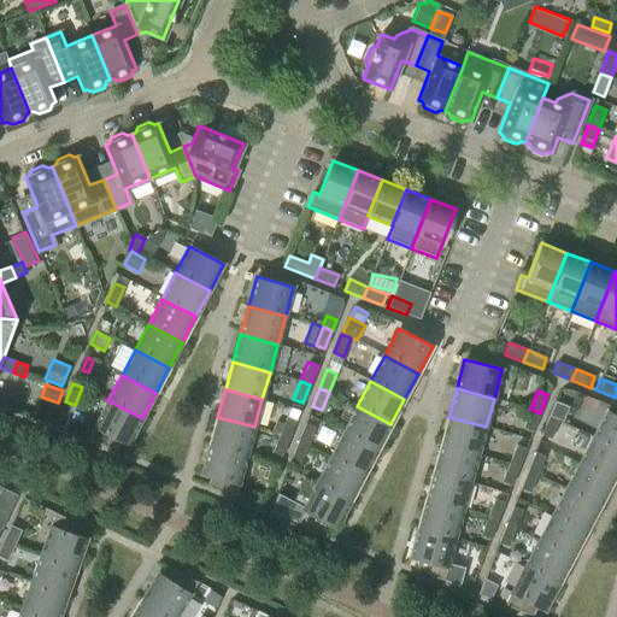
[(142,418),(107,400),(87,440),(116,451),(121,441),(128,445),(142,418)]
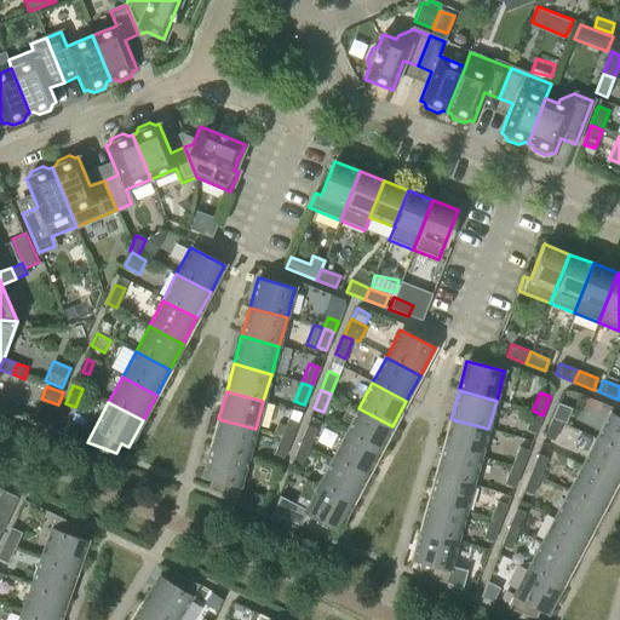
[(551,418),(561,422),(566,424),(572,408),(557,403),(551,418)]
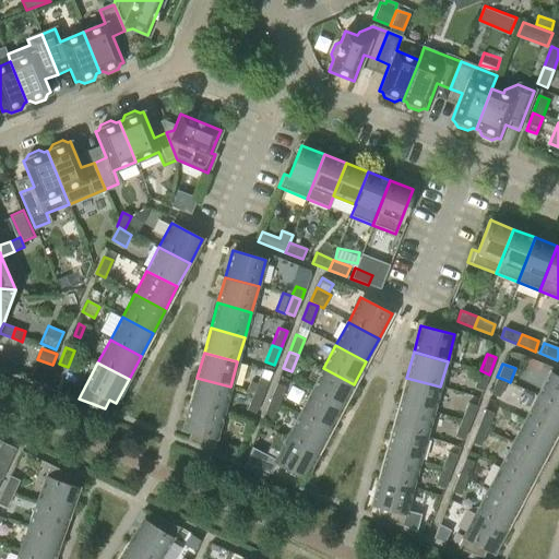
[(49,372),(34,366),(30,378),(45,383),(49,372)]
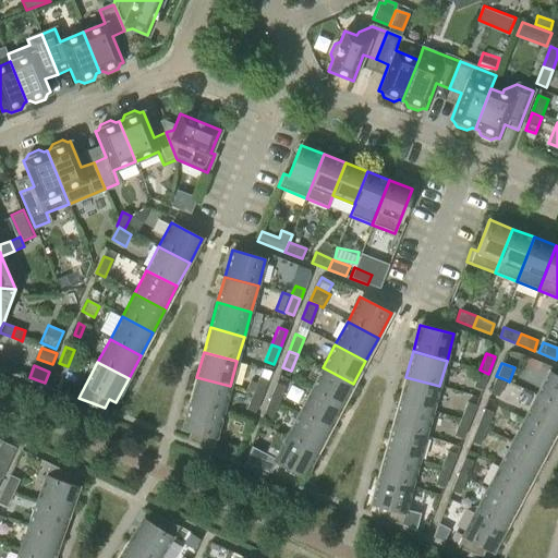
[(353,384),(323,367),(311,390),(341,407),(353,384)]
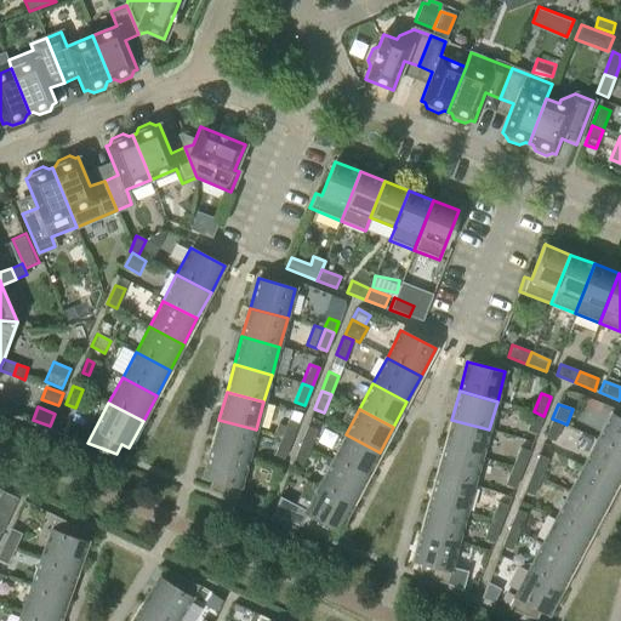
[(543,416),(534,411),(527,431),(536,434),(543,416)]
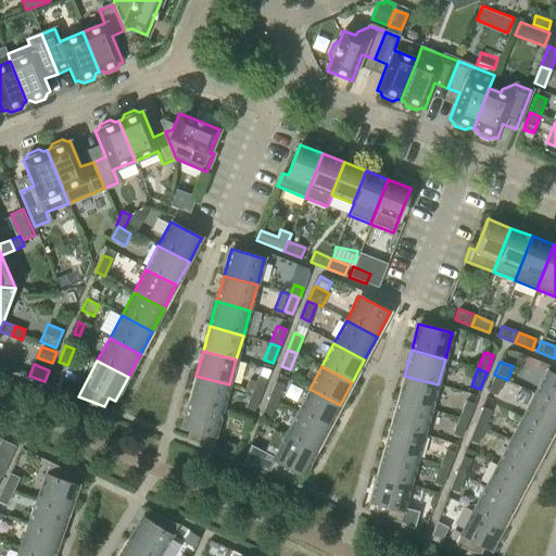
[(555,375),(546,370),(533,394),(555,406),(555,375)]
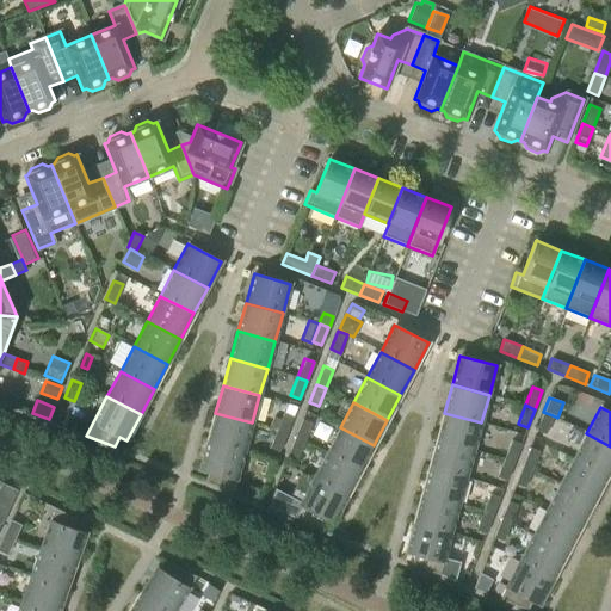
[(284,412),(276,430),(285,433),(294,415),(284,412)]
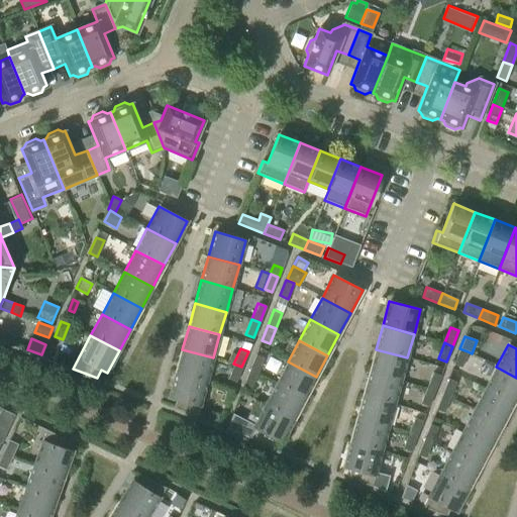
[(468,351),(459,348),(453,365),(461,368),(468,351)]
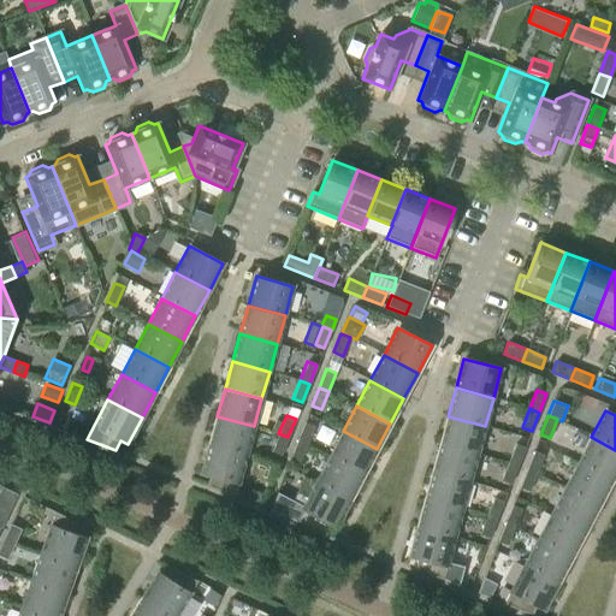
[(254,426),(217,416),(209,444),(247,455),(254,426)]
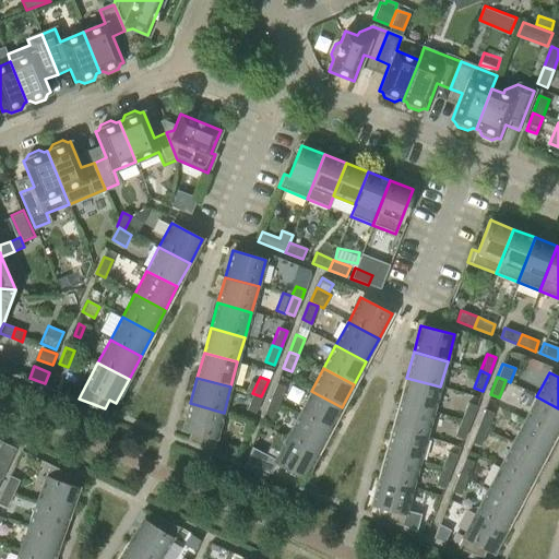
[(440,387),(406,378),(400,403),(433,412),(440,387)]
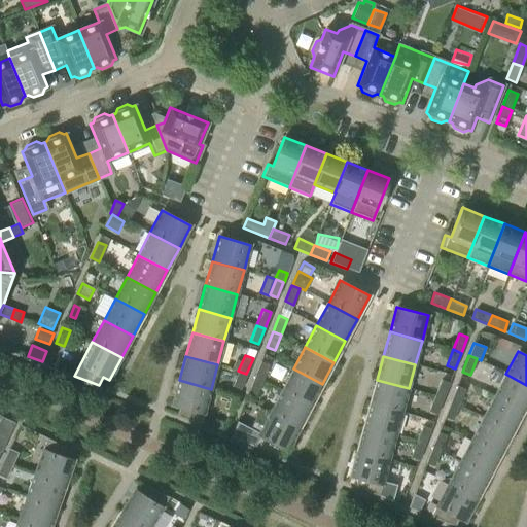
[(260,361),(254,377),(262,380),(269,364),(260,361)]
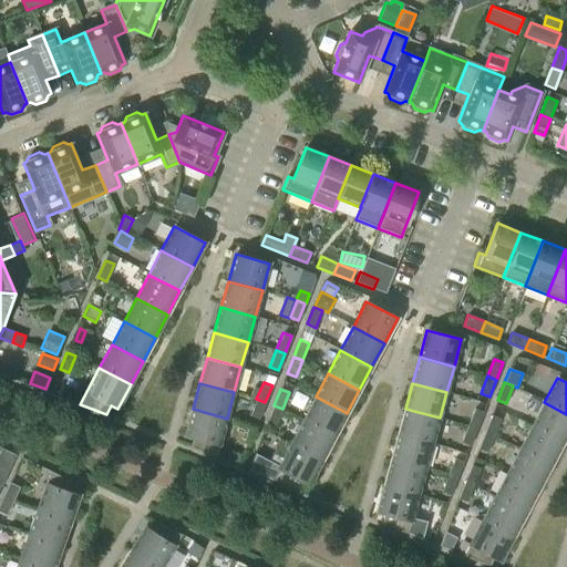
[(347,413),(316,397),(303,420),(334,436),(347,413)]
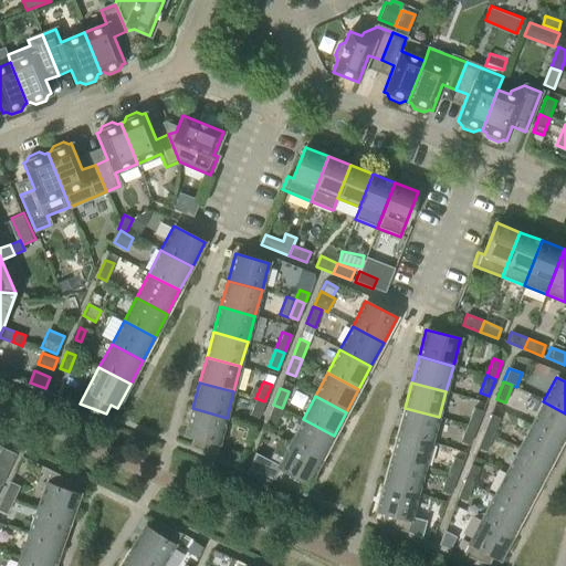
[(264,401),(255,398),(249,415),(258,418),(264,401)]
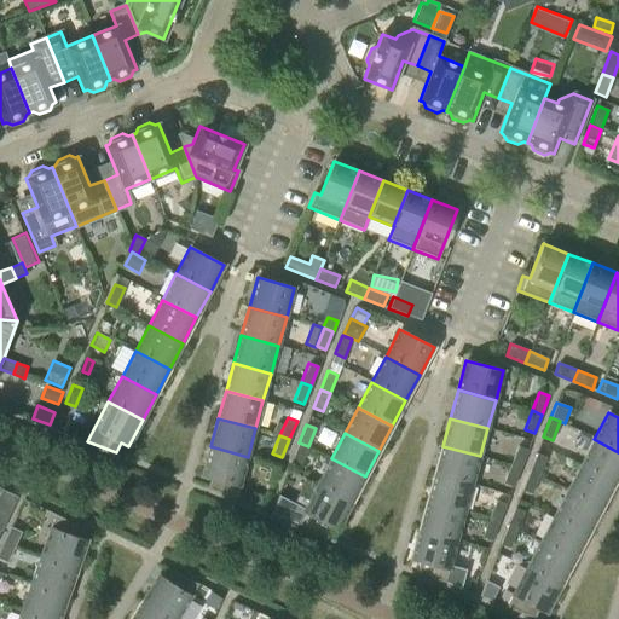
[(618,474),(618,452),(594,439),(580,466),(614,484),(618,474)]
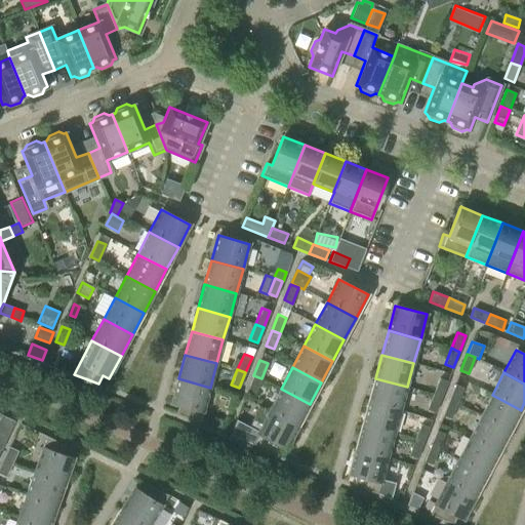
[(261,378),(253,375),(247,392),(255,395),(261,378)]
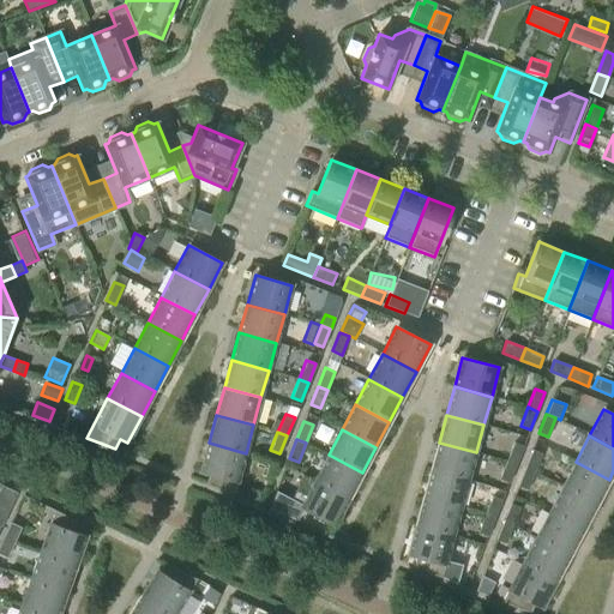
[(246,453),(209,443),(200,471),(209,474),(206,485),(234,495),(246,453)]
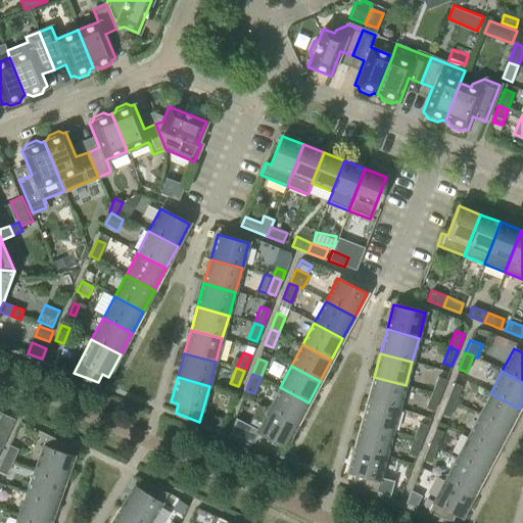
[(374,377),(368,400),(398,409),(406,385),(374,377)]
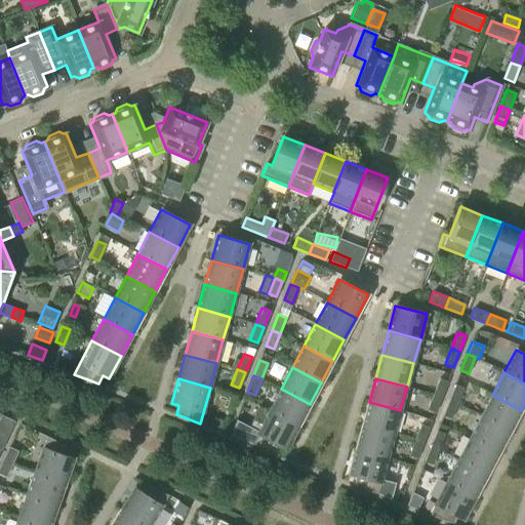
[(439,378),(433,394),(441,397),(447,381),(439,378)]
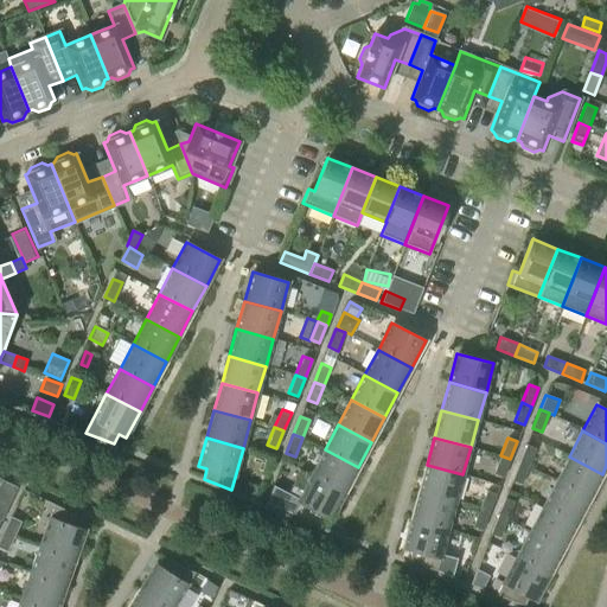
[(526,445),(518,462),(528,467),(536,448),(526,445)]
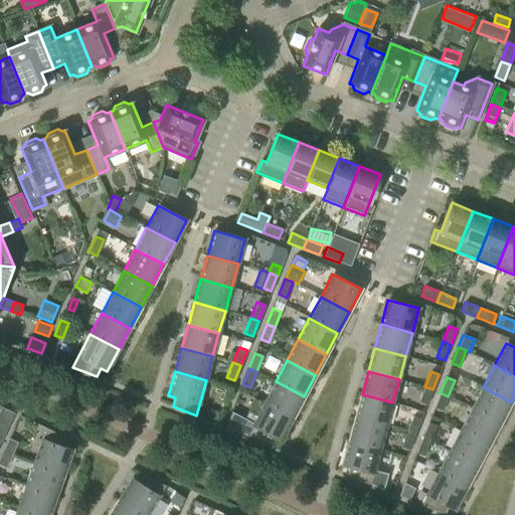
[(304,396),(276,381),(264,403),(293,418),(304,396)]
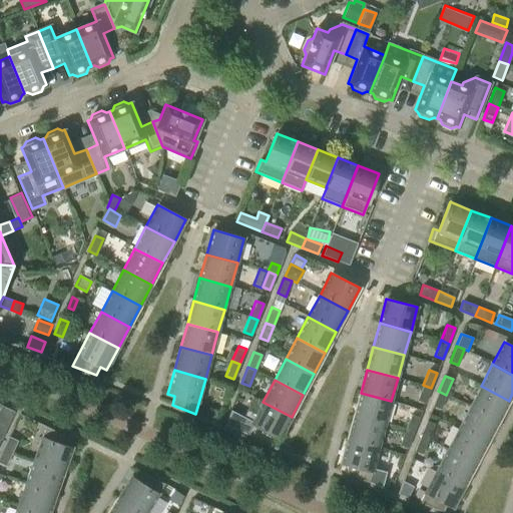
[(431,388),(423,385),(417,400),(425,404),(431,388)]
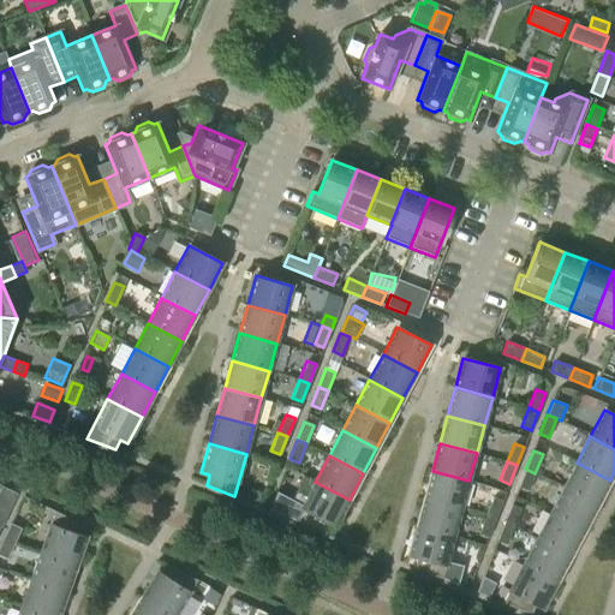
[(577,463),(563,488),(597,506),(610,481),(577,463)]
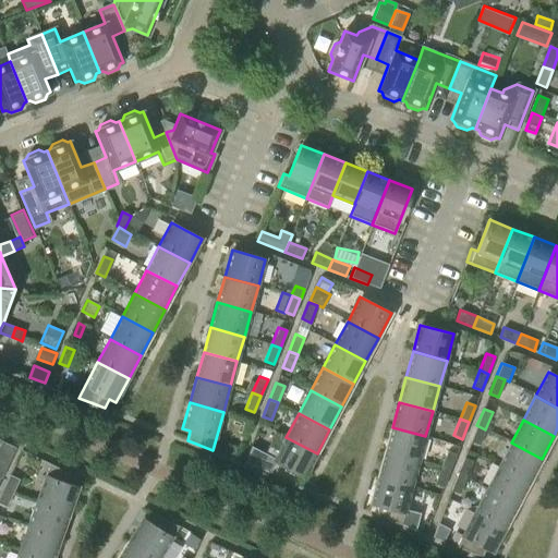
[(485,429),(476,425),(471,441),(480,445),(485,429)]
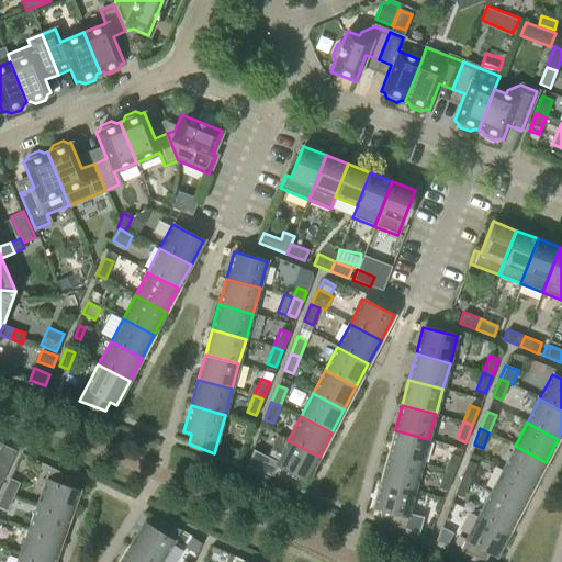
[(428,439),(395,430),(388,454),(422,464),(428,439)]
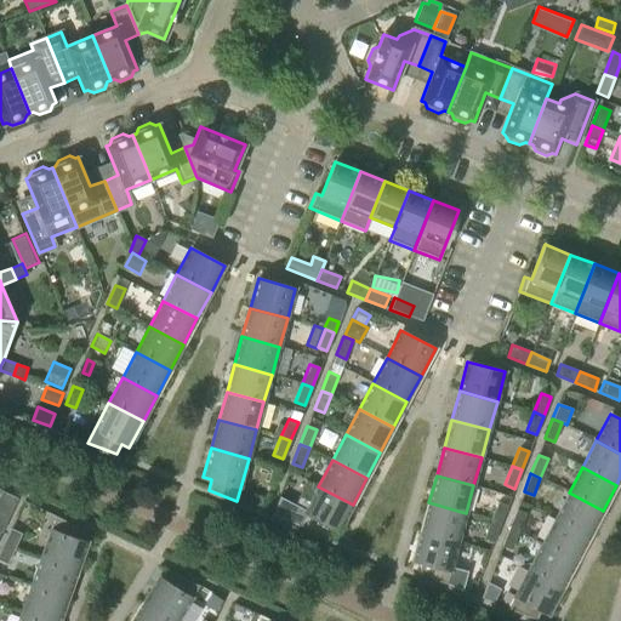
[(318,486),(307,508),(279,497),(272,516),(326,536),(331,527),(339,531),(353,505),(318,486)]
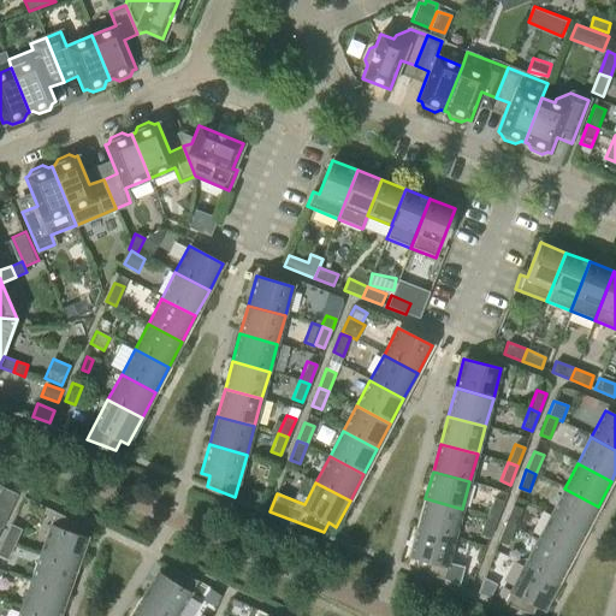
[(598,507),(564,489),(551,514),(585,532),(598,507)]
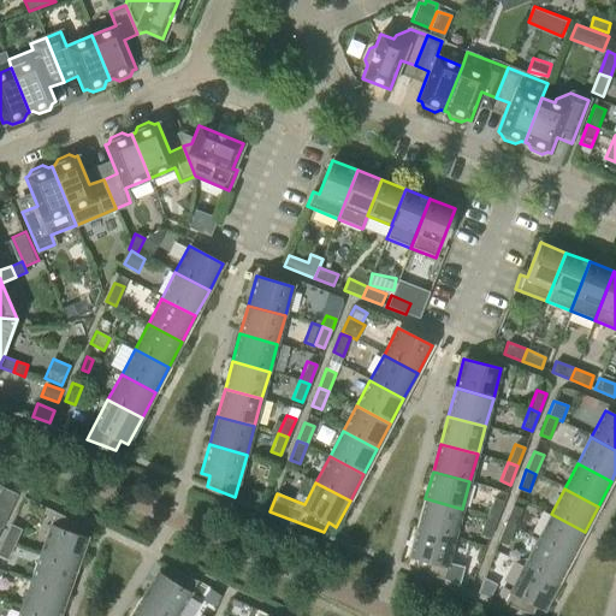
[(250,490),(246,502),(260,507),(265,496),(250,490)]
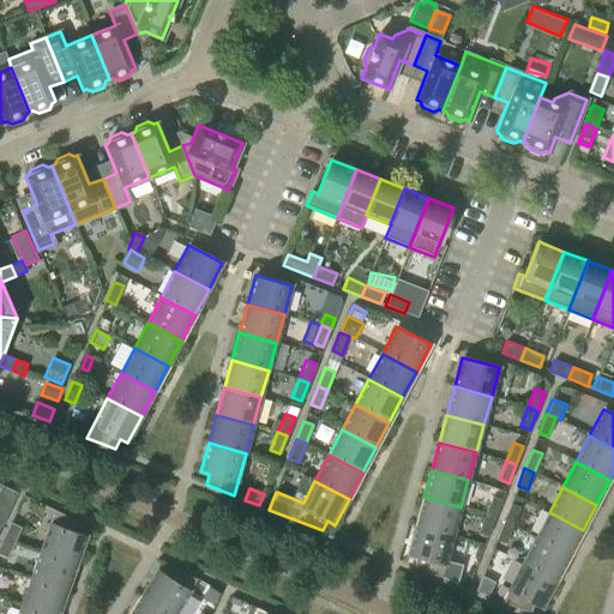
[(461,507),(423,497),(416,525),(453,535),(461,507)]
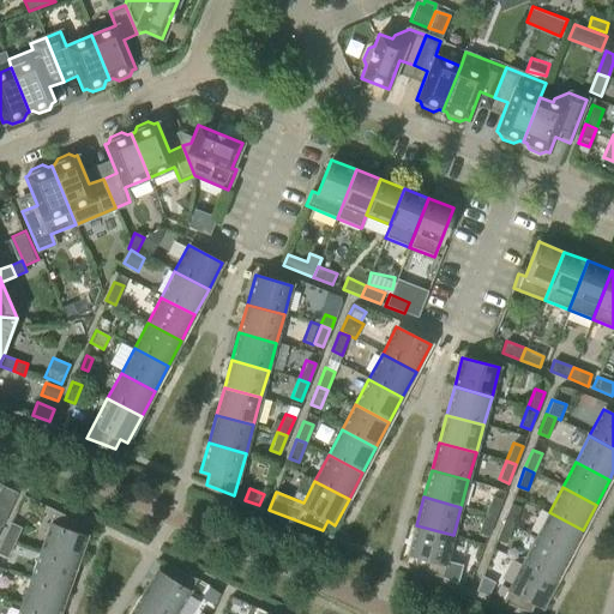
[(485,513),(494,518),(501,500),(492,497),(485,513)]
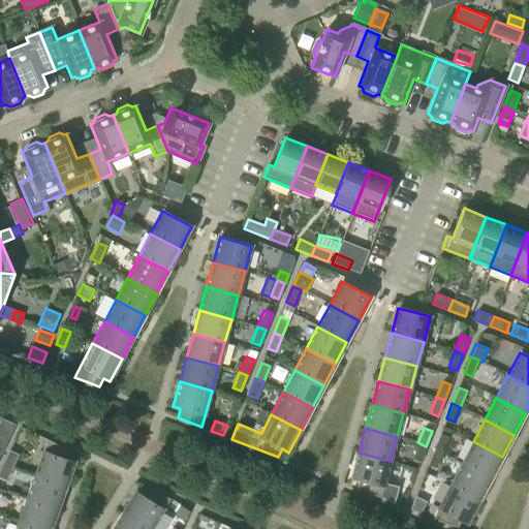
[(434,449),(442,453),(448,437),(440,434),(434,449)]
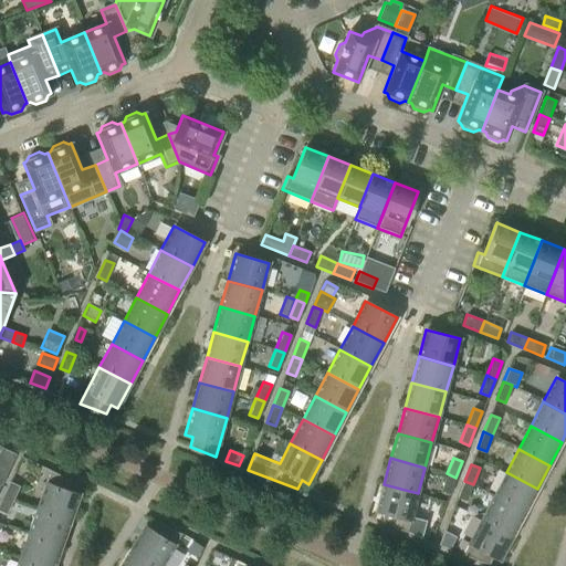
[(51,470),(37,509),(70,520),(80,494),(72,492),(75,482),(51,470)]
